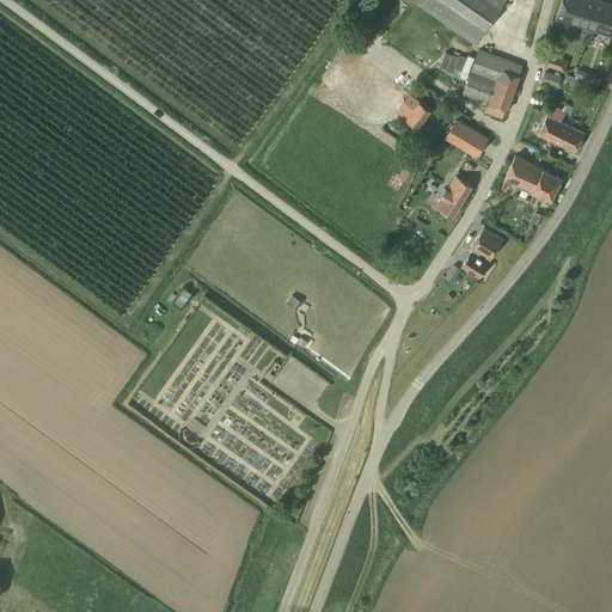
[(412,0),(418,4),(417,5),(476,44),(506,0),(412,0)]
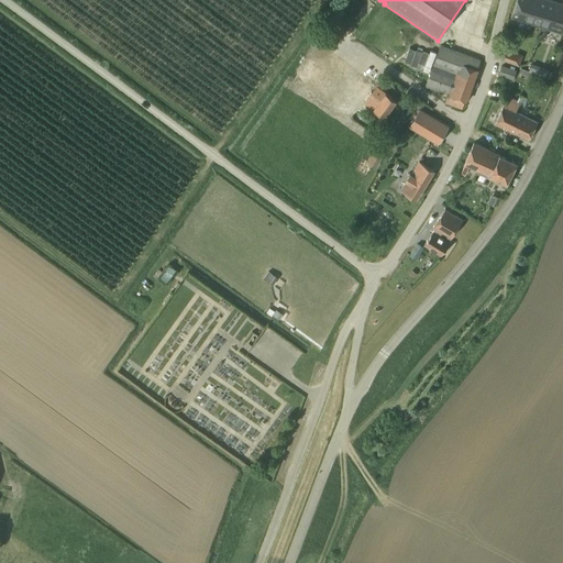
[(562,3),(552,0),(516,0),(511,15),(562,32),(562,3)]
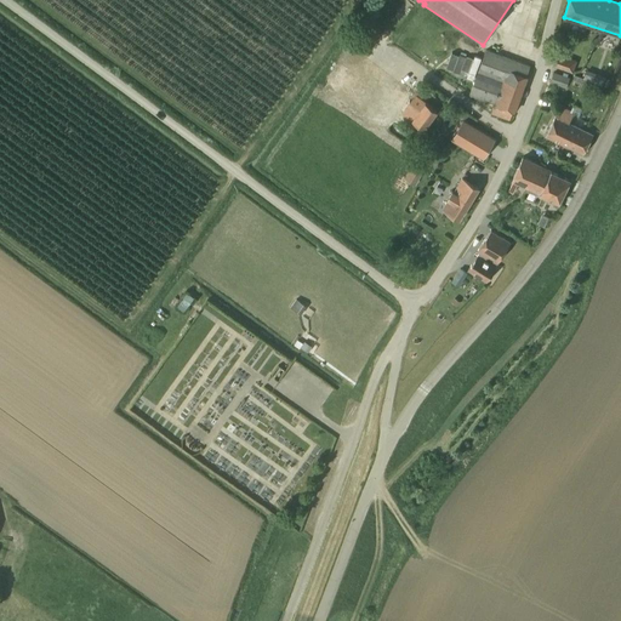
[(530,66),(488,49),(471,93),(495,103),(491,113),(510,119),(530,66)]
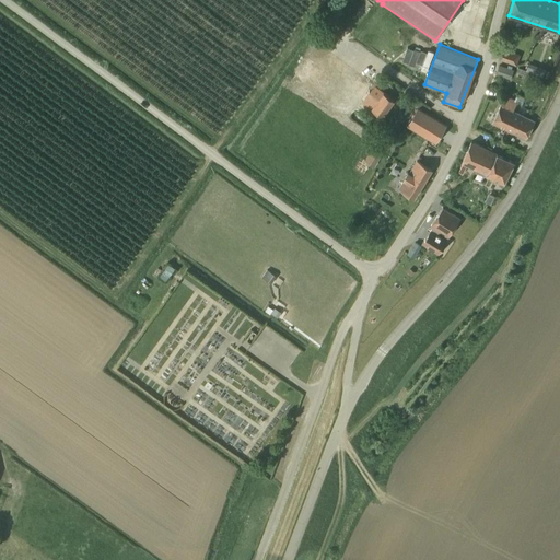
[(521,55),(502,48),(499,59),(516,66),(521,55)]
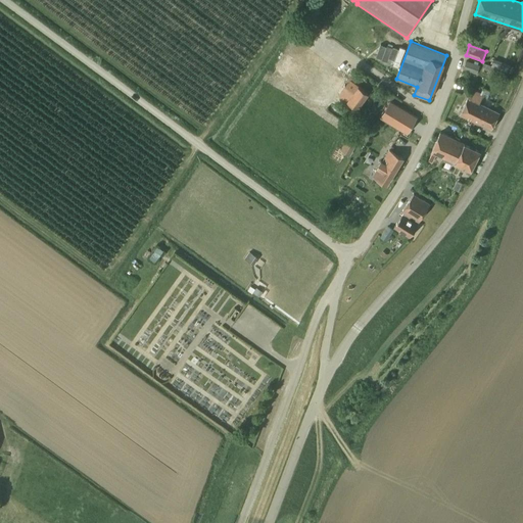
[(288,52),(276,69),(302,90),(302,89),(329,108),(339,94),(347,100),(345,104),(351,108),(353,105),(358,108),(369,93),(359,86),(353,92),(345,86),(348,82),(321,61),(313,73),(310,77),(303,72),(304,69),(303,69),(305,66),(303,64),(300,62),(303,59),(290,49),(288,52)]
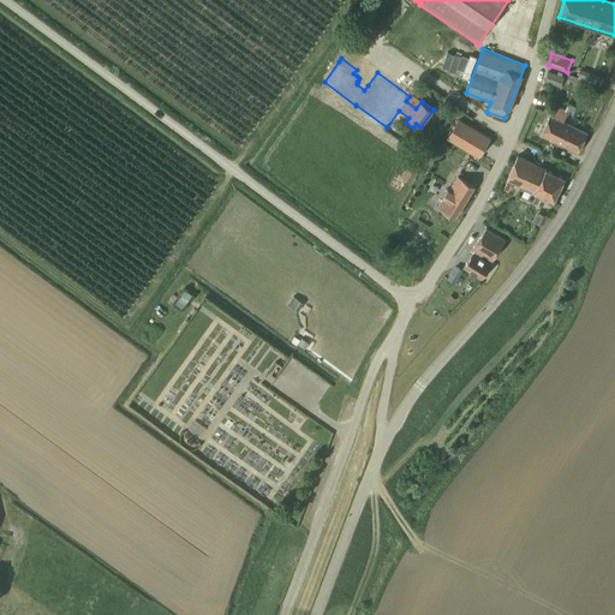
[(578,77),(587,82),(591,72),(581,69),(578,77)]
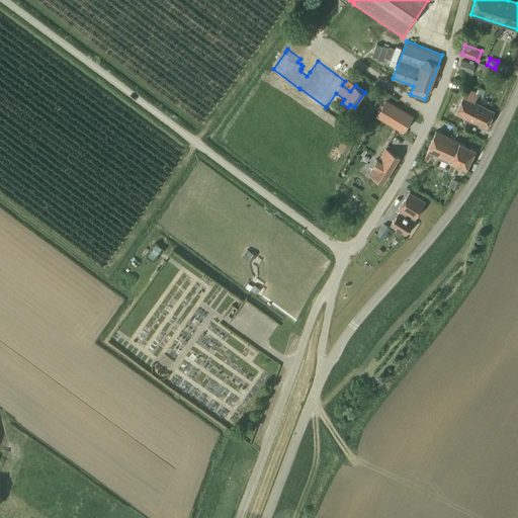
[(473,64),(461,60),(458,68),(471,72),(473,64)]
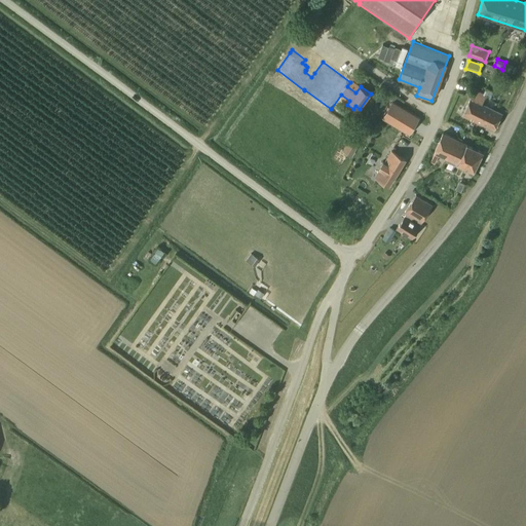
[(493,91),(486,88),(484,94),(475,89),(462,114),(494,129),(502,113),(483,104),(486,97),(490,99),(493,91)]
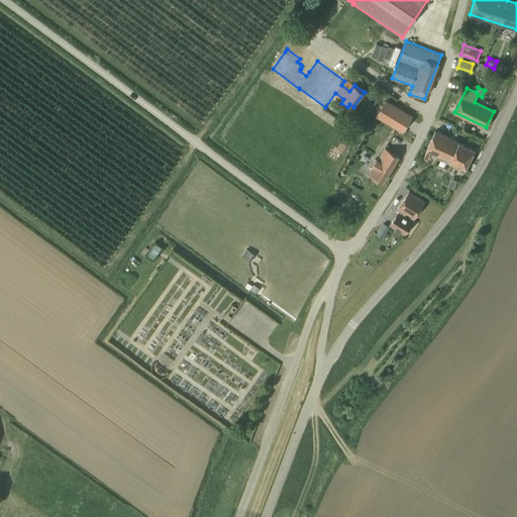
[(390,105),(382,119),(408,134),(416,120),(390,105)]
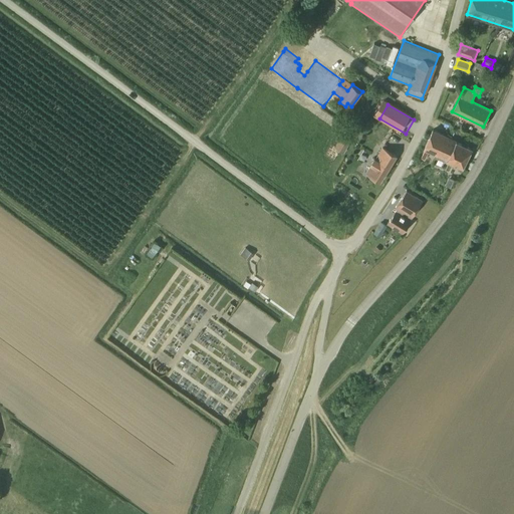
[(354,126),(359,119),(352,114),(347,121),(354,126)]
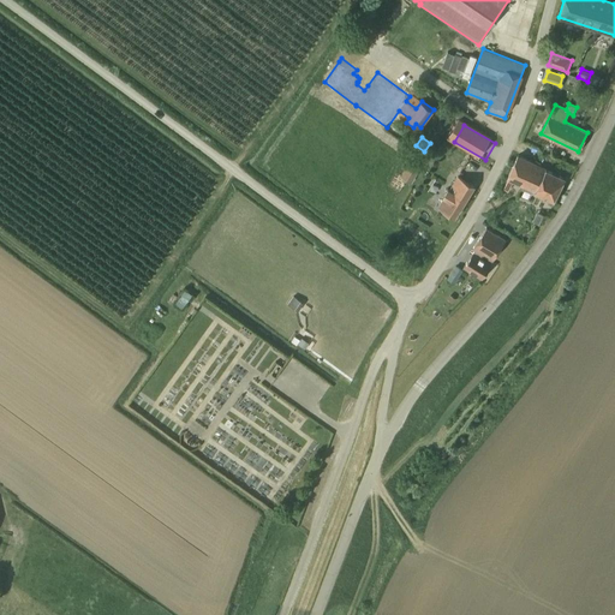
[(565,178),(518,155),(507,178),(523,185),(521,189),(531,193),(533,190),(554,201),(565,178)]
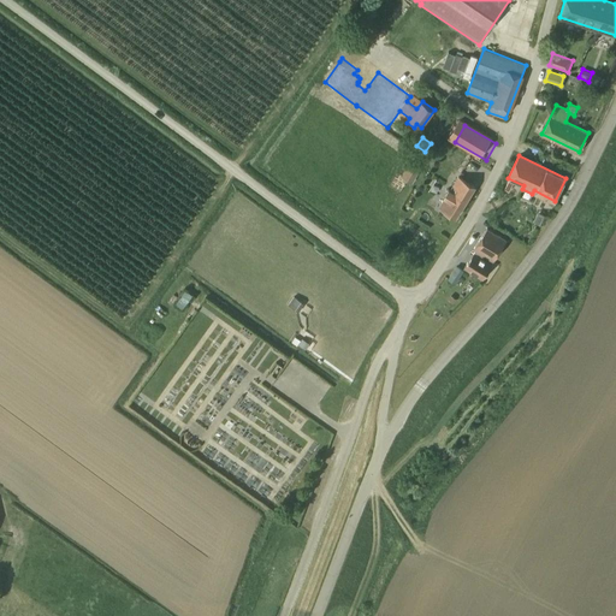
[(412,161),(403,177),(413,183),(422,167),(412,161)]
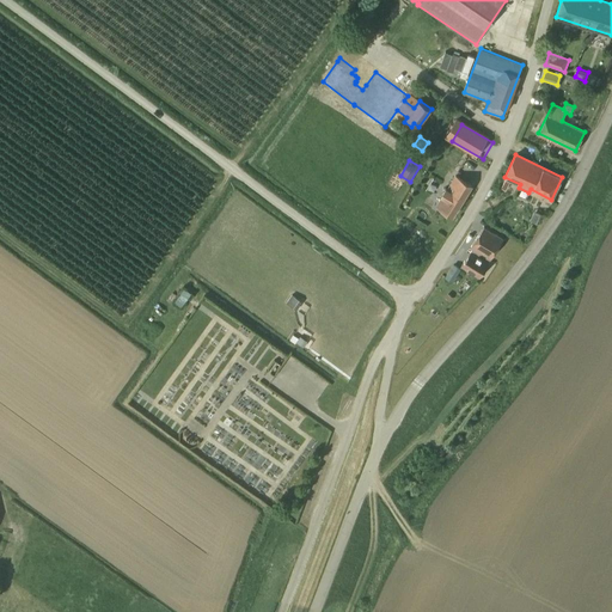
[(471,187),(456,176),(447,189),(445,188),(440,196),(442,197),(436,207),(452,216),(458,207),(471,187)]
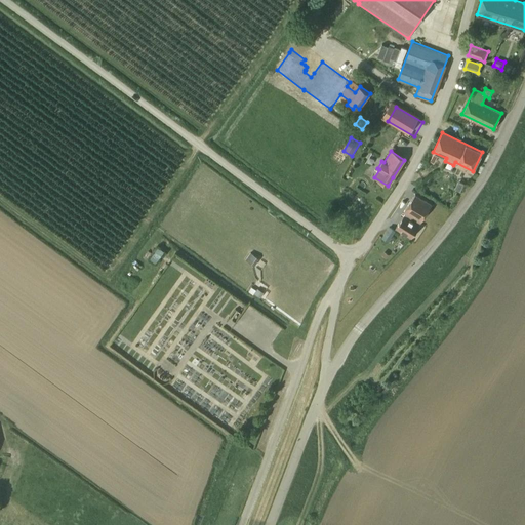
[(420,223),(433,205),(415,194),(404,212),(405,213),(396,228),(411,238),(419,226),(410,219),(411,217),(420,223)]
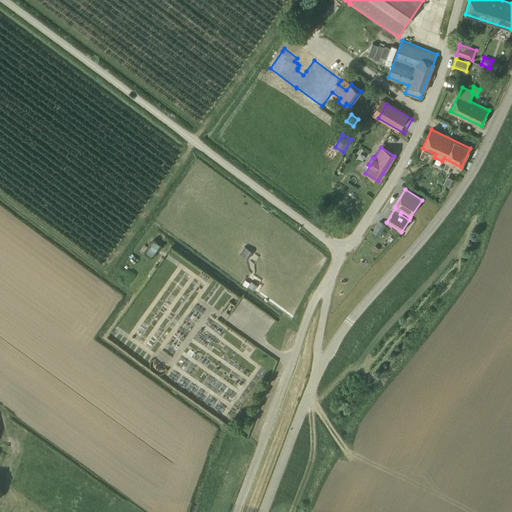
[(385,225),(379,222),(373,232),(378,236),(385,225)]
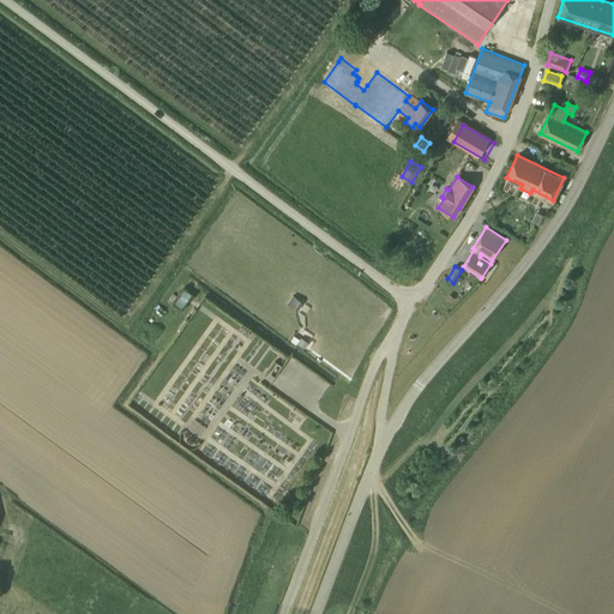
[(185,289),(174,304),(182,308),(192,294),(185,289)]
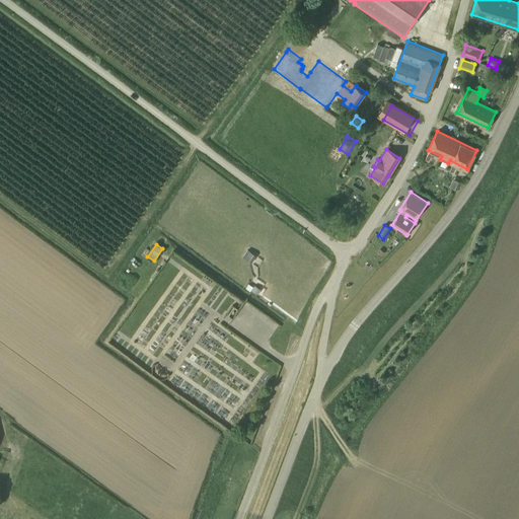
[(248,249),(241,258),(250,265),(256,255),(248,249)]
